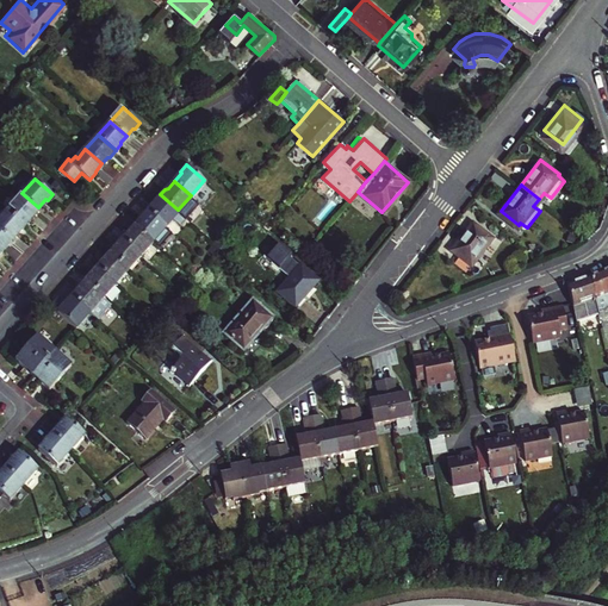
[(22,193),(8,210),(25,224),(31,218),(31,214),(38,207),(22,193)]
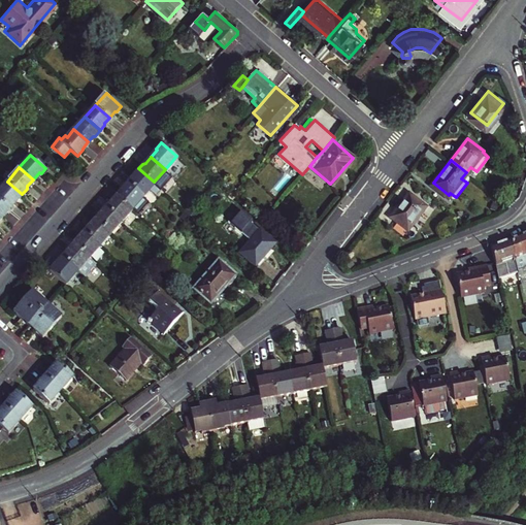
[(133,176),(129,182),(142,194),(154,182),(138,168),(133,174),(133,176)]
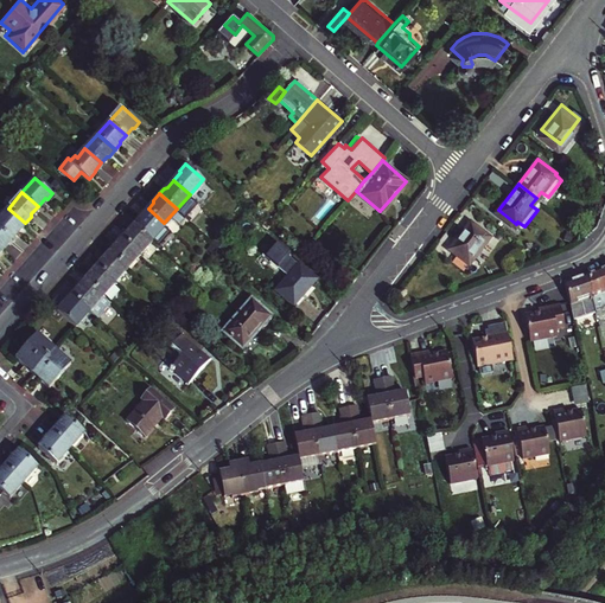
[(530,205),(537,210),(542,203),(536,198),(530,205)]
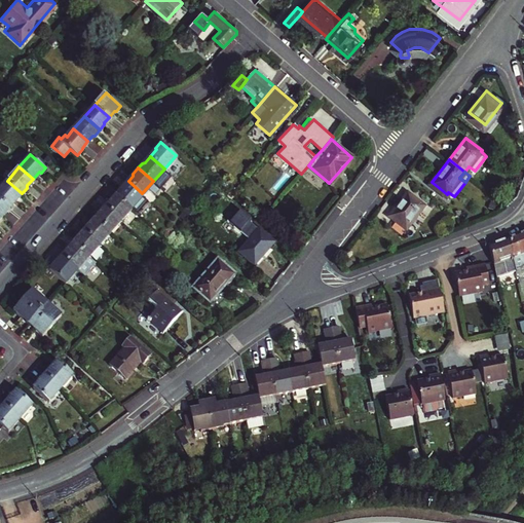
[(7,181),(0,188),(0,198),(9,206),(15,198),(17,199),(22,193),(7,181)]
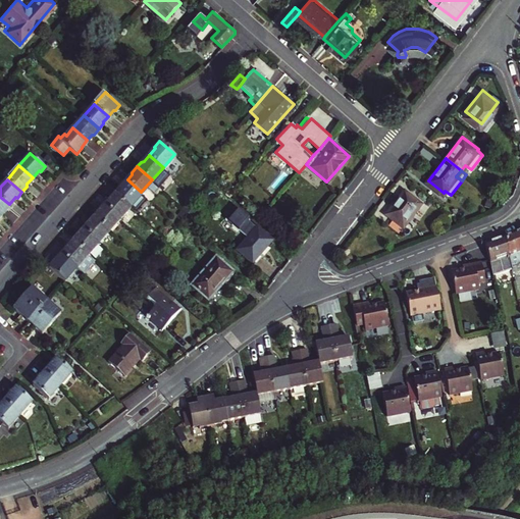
[(119,186),(115,191),(131,204),(141,192),(127,179),(122,186),(119,186)]
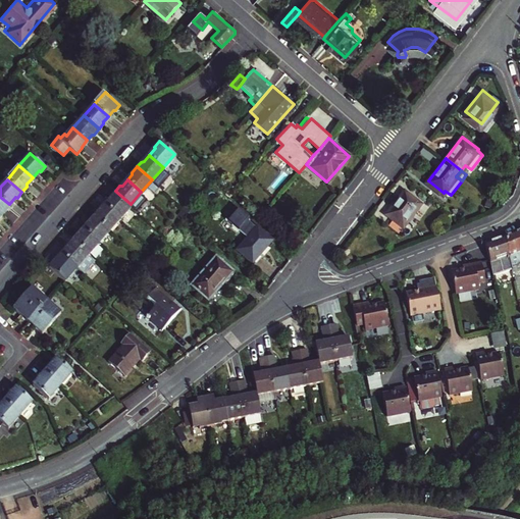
[(386,212),(403,224),(421,202),(405,189),(386,212)]
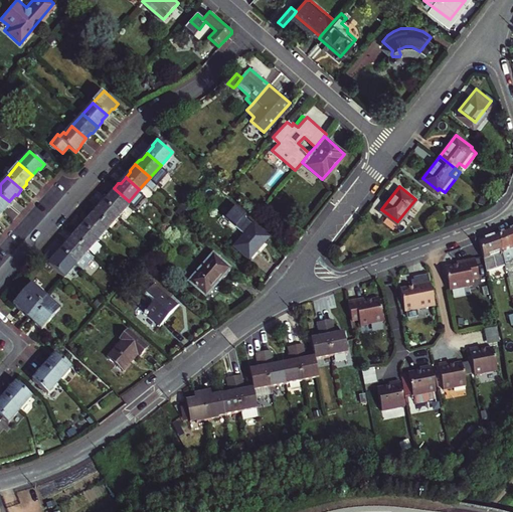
[(110,195),(105,201),(118,213),(129,201),(114,188),(109,193),(110,195)]
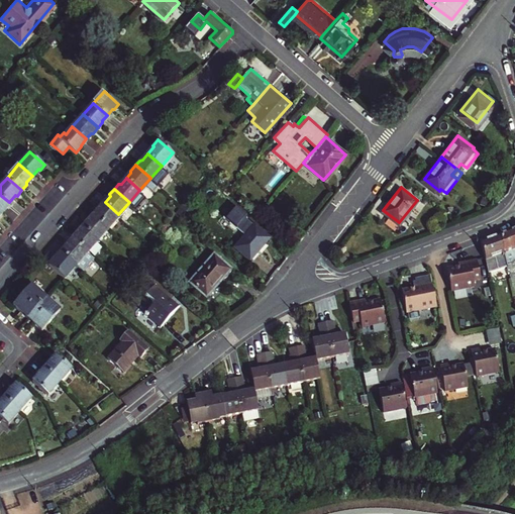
[(0,215),(4,210),(3,208),(9,202),(0,195),(0,215)]
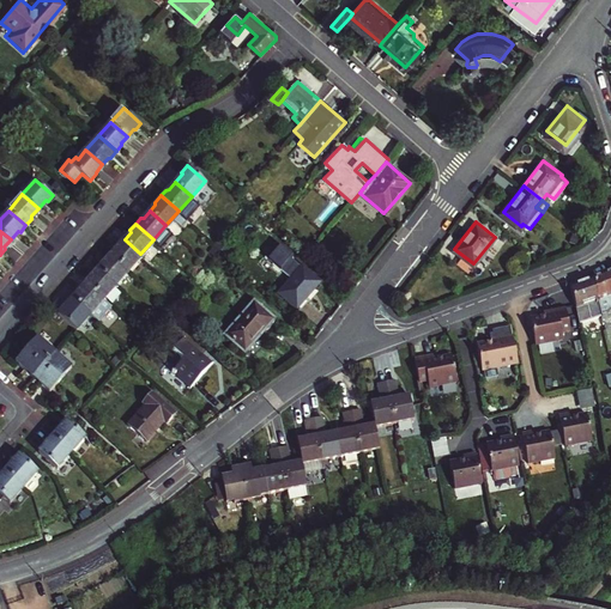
[(140,254),(125,239),(118,247),(115,247),(110,253),(128,268),(140,254)]
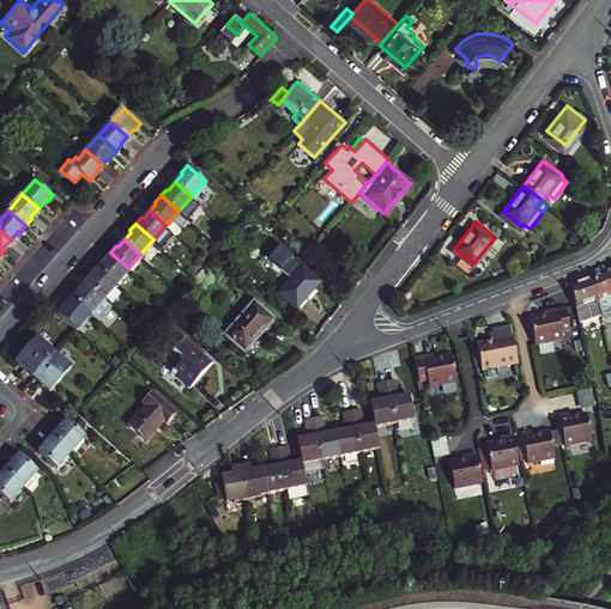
[(116,282),(128,268),(110,253),(104,259),(106,261),(100,268),(116,282)]
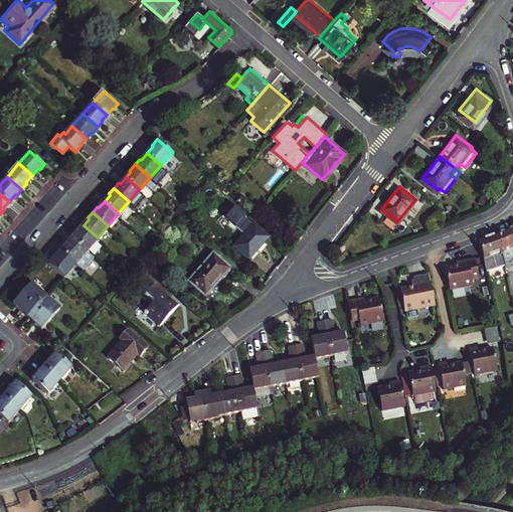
[(254,223),(234,245),(249,259),(269,235),(254,223)]
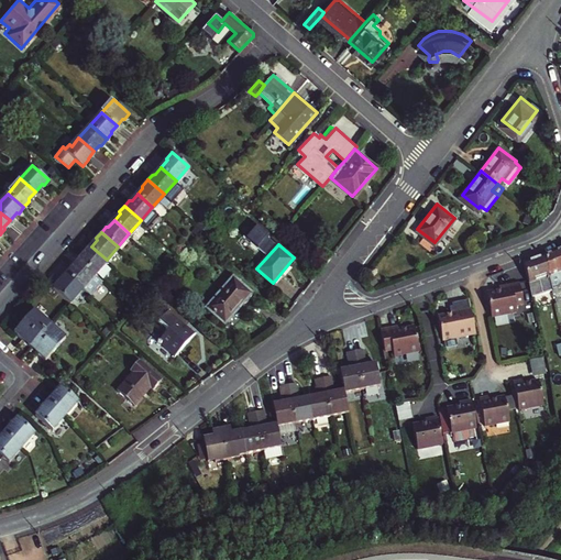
[(551,249),(541,253),(549,274),(550,281),(560,275),(560,245),(551,249)]
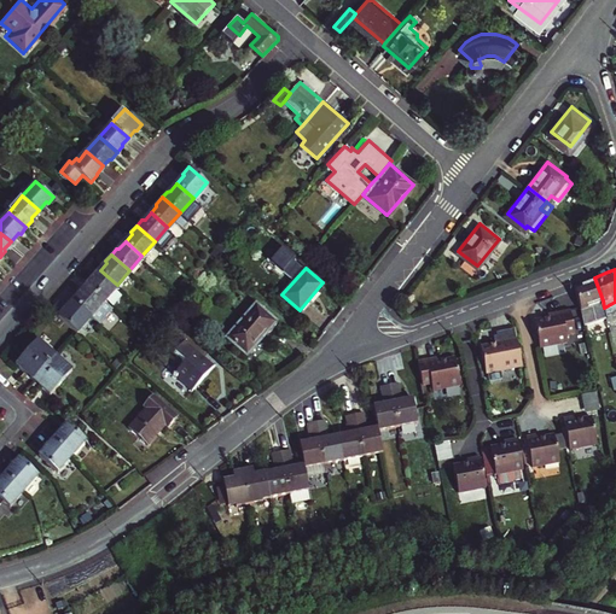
[(117,285),(100,270),(94,278),(92,278),(86,284),(104,298),(117,285)]
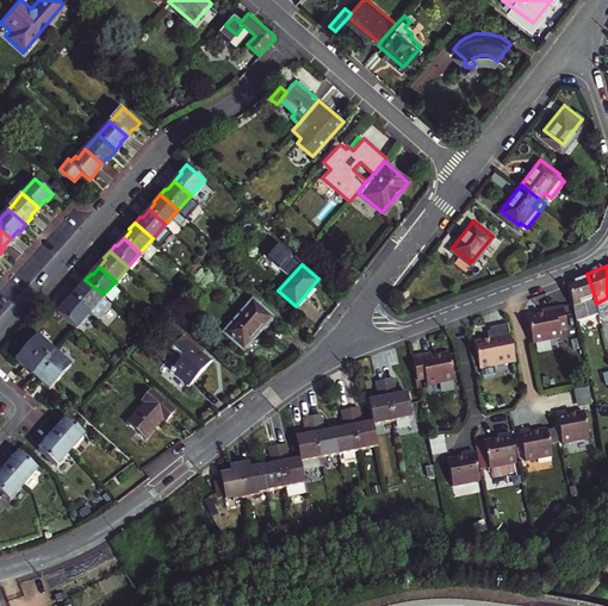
[(343,276),(353,283),(360,274),(352,267),(343,276)]
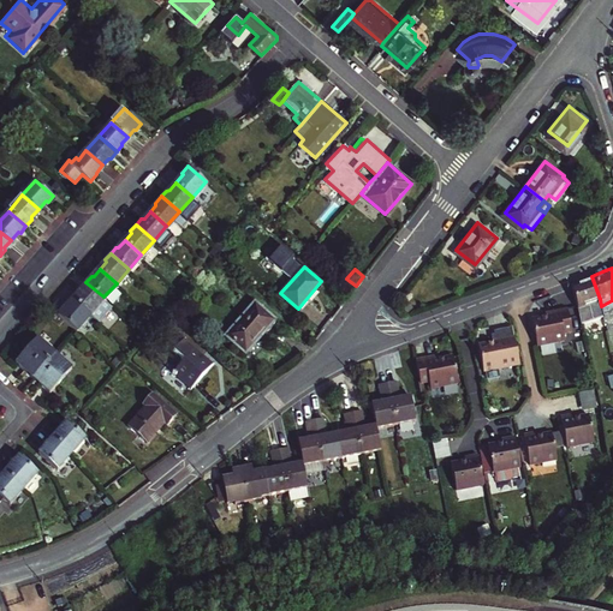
[(600,299),(591,276),(581,280),(570,285),(578,307),(582,324),(605,317),(601,306),(600,299)]
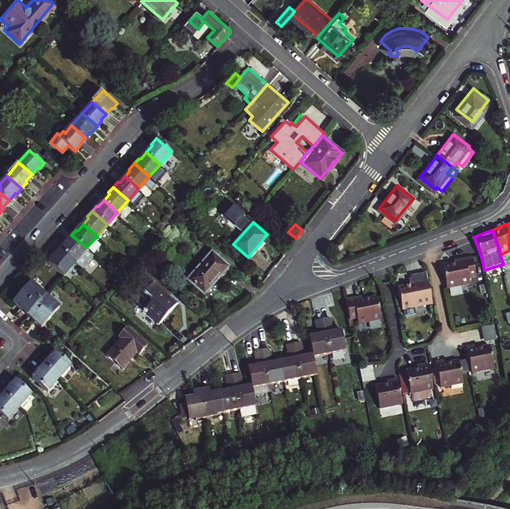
[(67,242),(61,248),(75,260),(81,265),(92,253),(86,247),(71,235),(66,240),(67,242)]
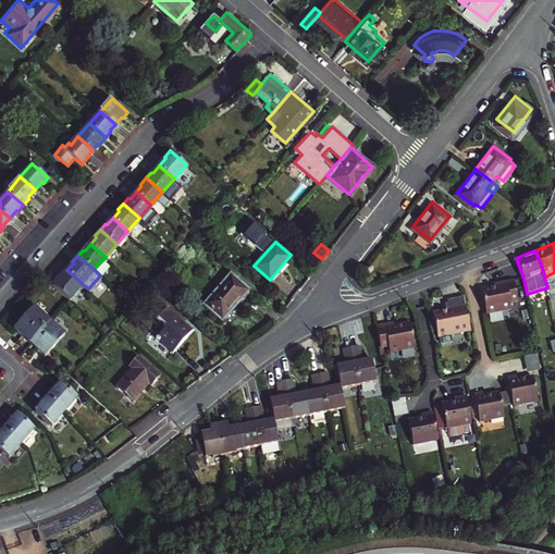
[(52,284),(69,297),(82,283),(66,270),(60,278),(58,278),(52,284)]
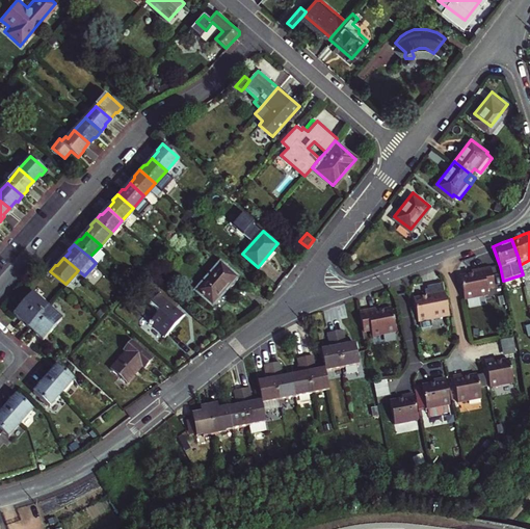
[(195,289),(212,303),(229,285),(231,287),(235,282),(239,278),(219,261),(195,289)]
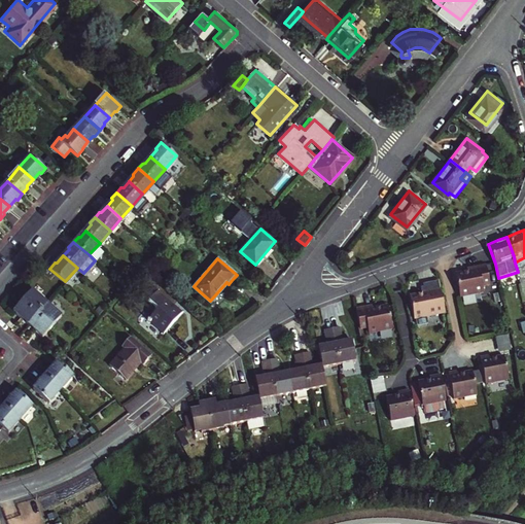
[(469,268),(455,271),(459,293),(483,288),(482,282),(489,281),(486,262),(474,264),(475,268),(469,268)]
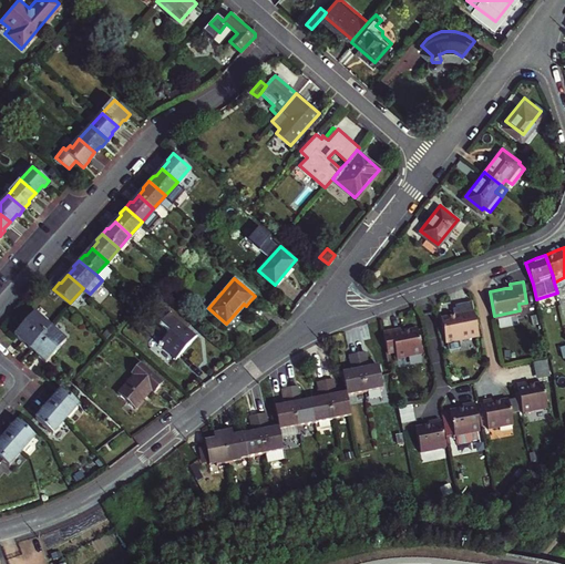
[(447,339),(483,332),(476,304),(458,307),(459,311),(454,313),(442,315),(447,339)]
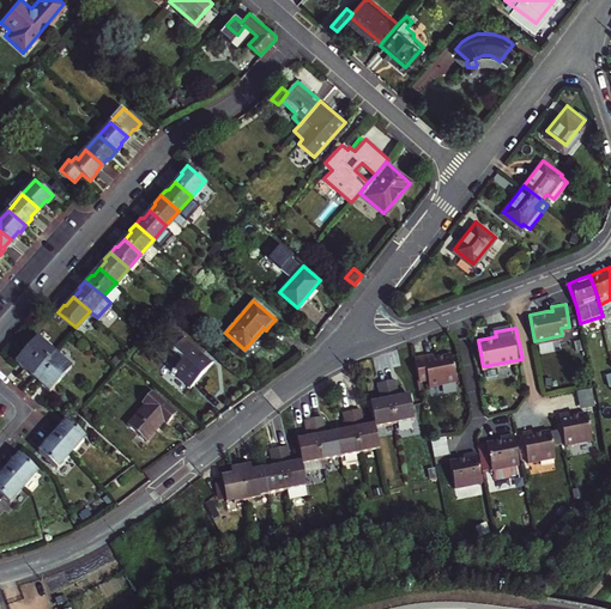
[(16,359),(34,375),(55,349),(38,334),(16,359)]
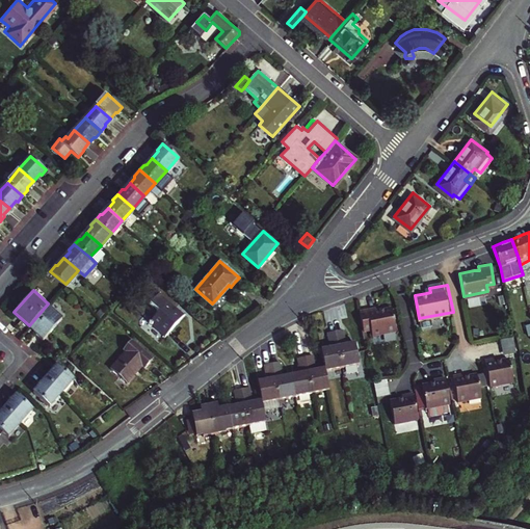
[(179,311),(166,299),(149,321),(164,335),(183,314),(179,311)]
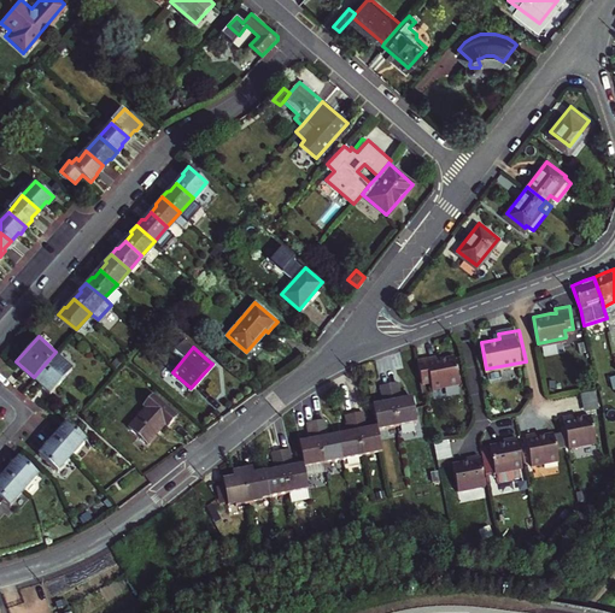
[(56,352),(34,377),(51,393),(72,367),(56,352)]
